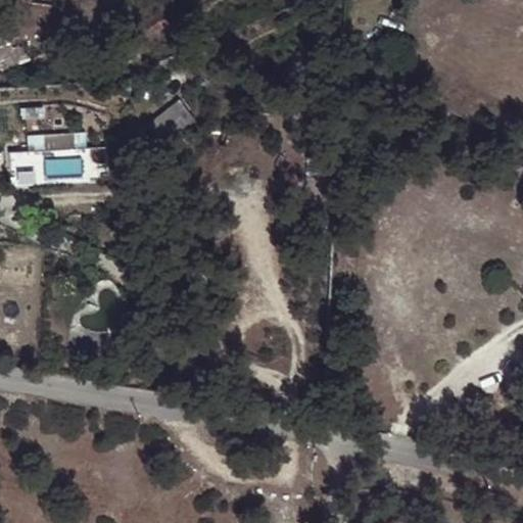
[(178,99),(140,129),(159,153),(197,123),(178,99)]
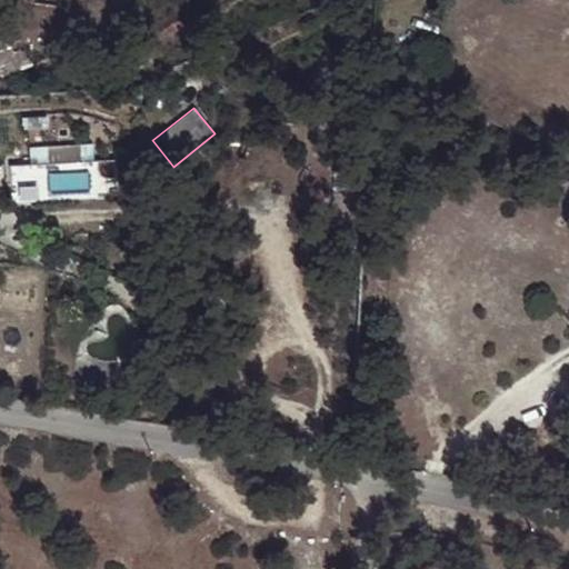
[(30,165),(93,160),(92,143),(29,147),(30,165)]
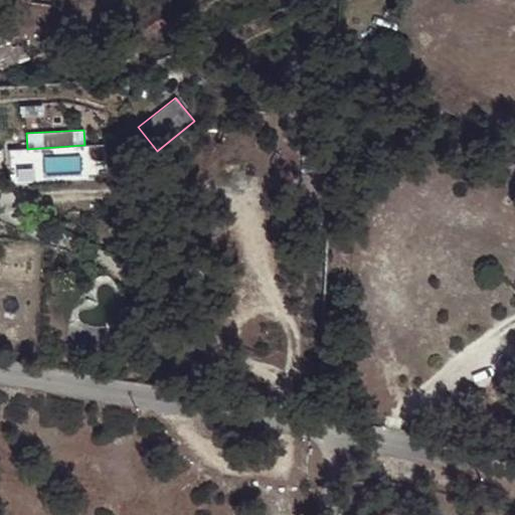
[(106,179),(104,144),(84,145),(27,149),(7,150),(9,185),(106,179)]
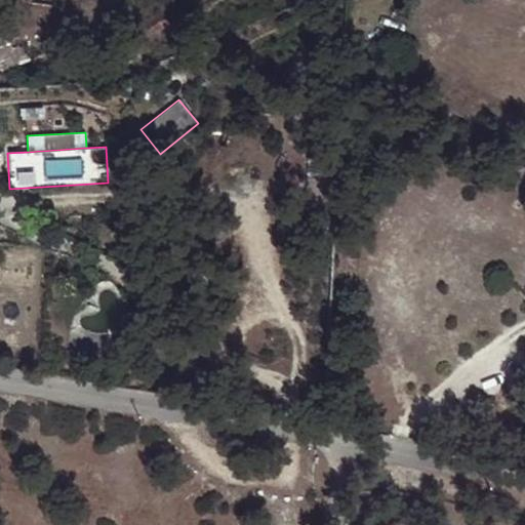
[(132,328),(134,318),(123,315),(122,327),(132,328)]
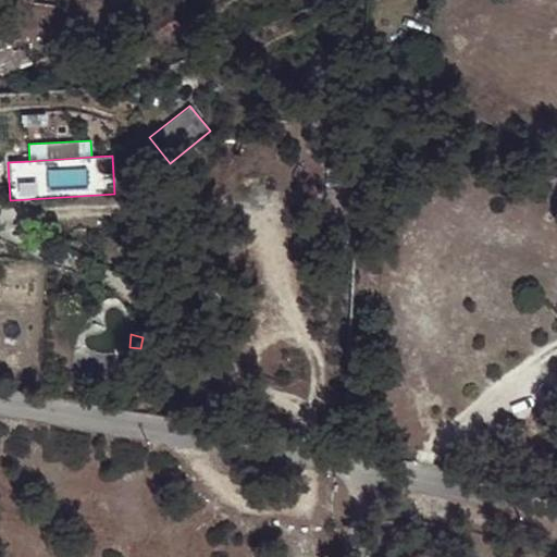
[(150,339),(143,337),(140,348),(148,350),(150,339)]
